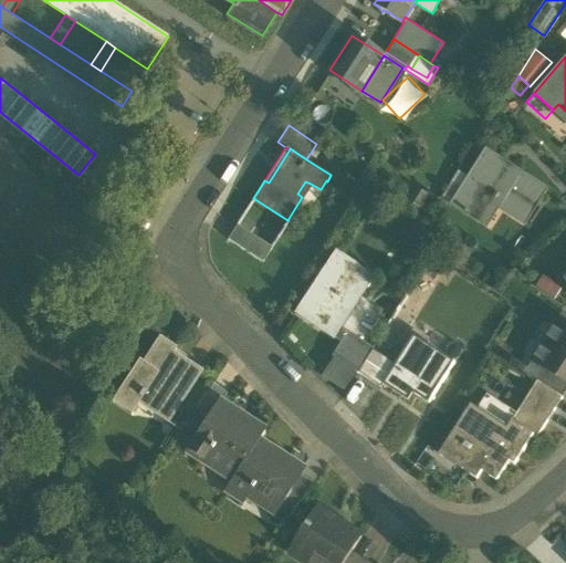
[(453,201),(480,218),(495,196),(526,216),(546,186),(488,148),(470,175),(453,201)]
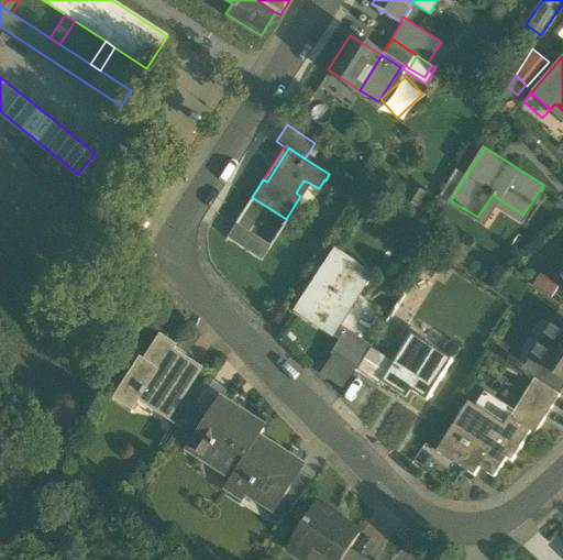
[(451,200),(467,174),(456,166),(439,193),(451,200)]
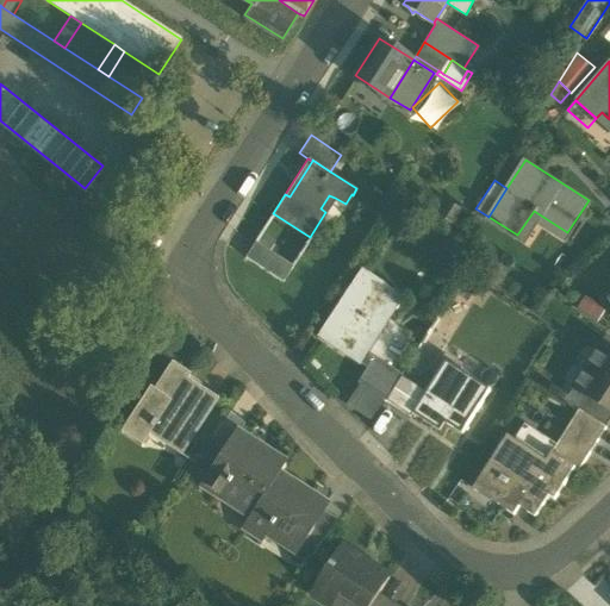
[(325,212),(335,198),(329,195),(321,208),(325,212)]
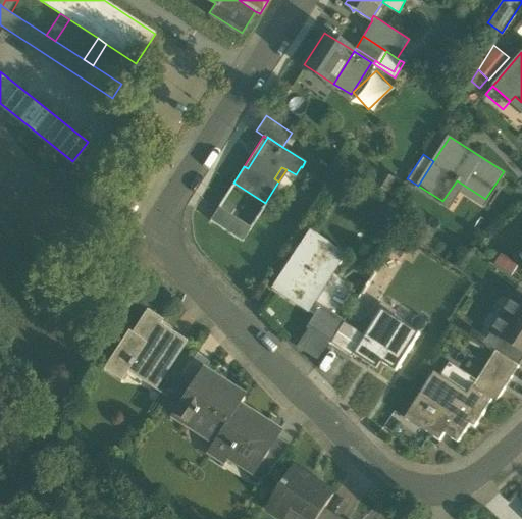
[(395,176),(383,169),(374,183),(385,190),(395,176)]
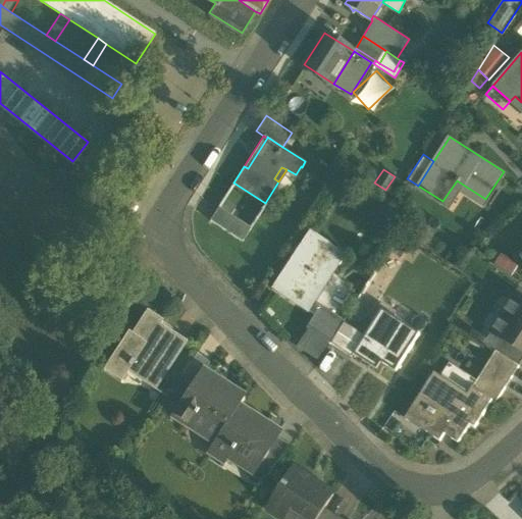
[(211,217),(243,239),(250,227),(218,206),(211,217)]
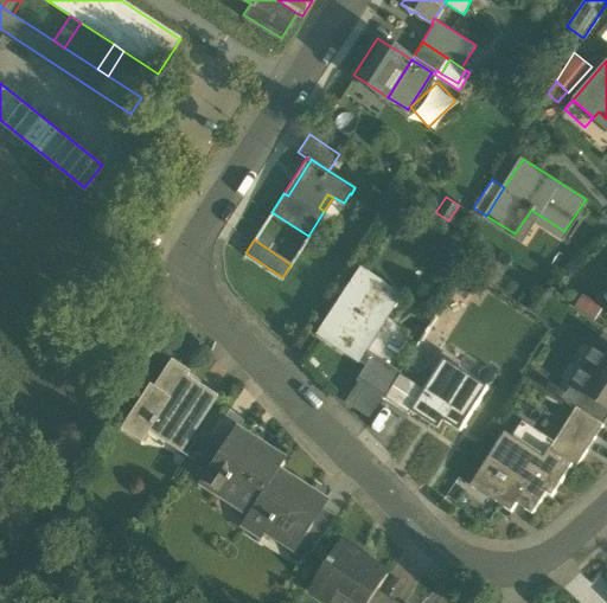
[(317,333),(358,359),(401,294),(359,268),(317,333)]
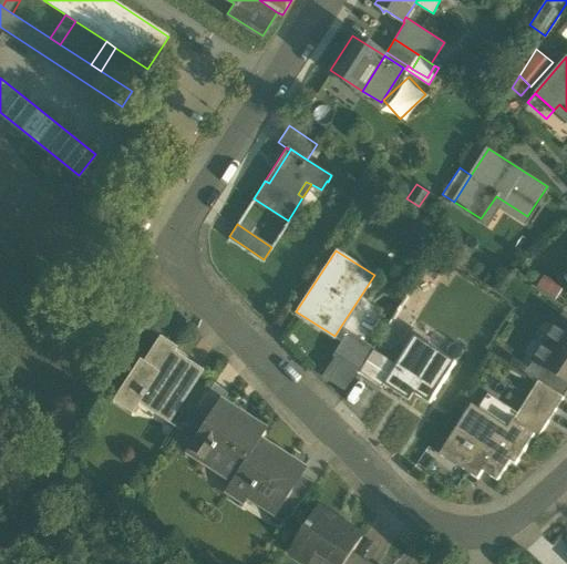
[(563,285),(544,272),(535,285),(554,297),(563,285)]
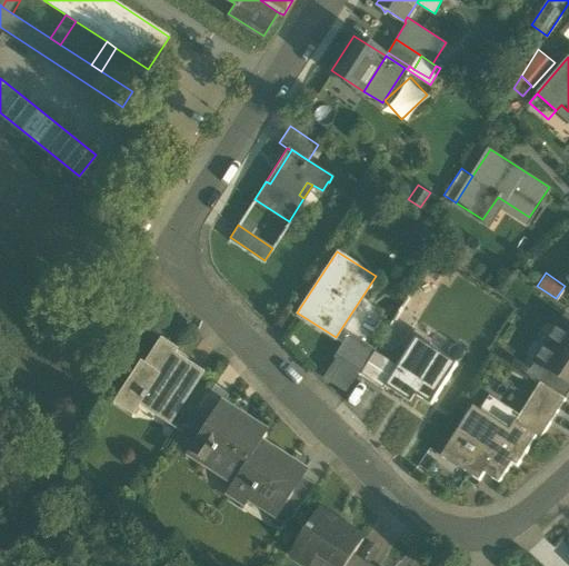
[(568,321),(561,317),(545,344),(547,346),(538,359),(537,360),(568,381),(568,321)]
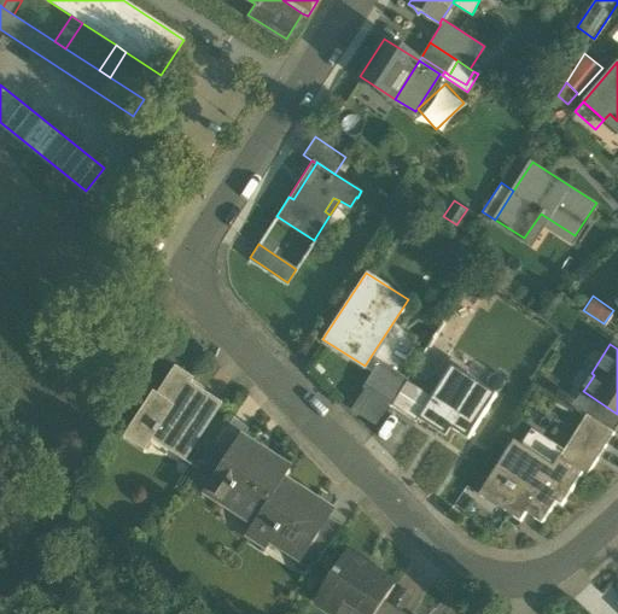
[(363,386),(375,395),(394,368),(379,360),(362,385),(363,386)]
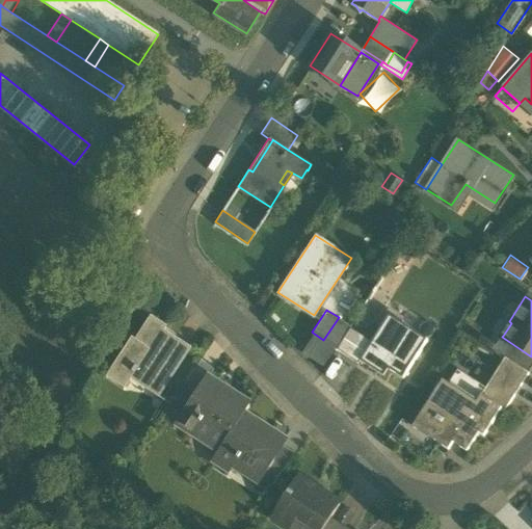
[(371,340),(364,350),(388,366),(402,375),(427,338),(389,313),(371,340)]
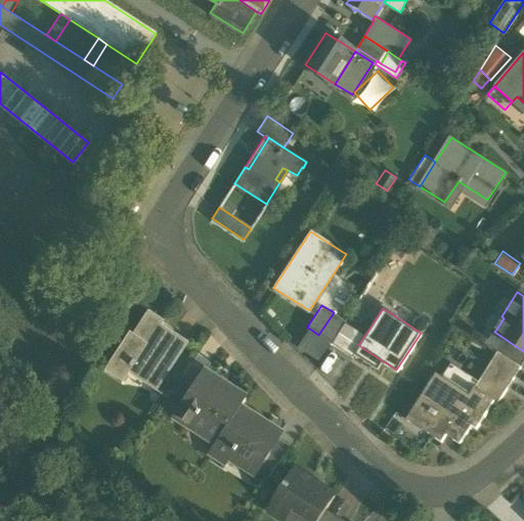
[(133,363),(162,381),(188,340),(162,322),(164,319),(147,309),(133,332),(129,330),(105,367),(123,379),(133,363)]
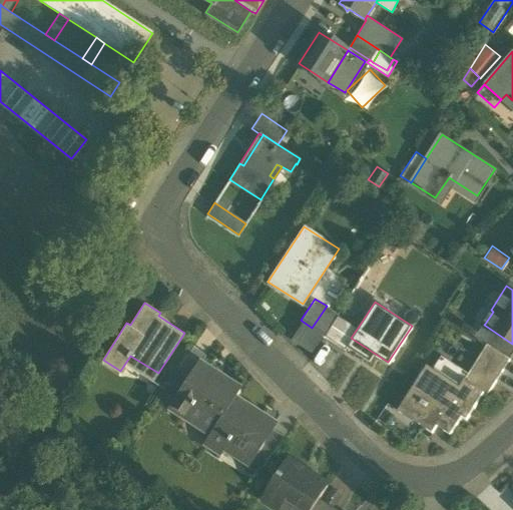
[(338,314),(327,306),(312,328),(322,334),(324,336),(325,335),(338,315),(338,314)]
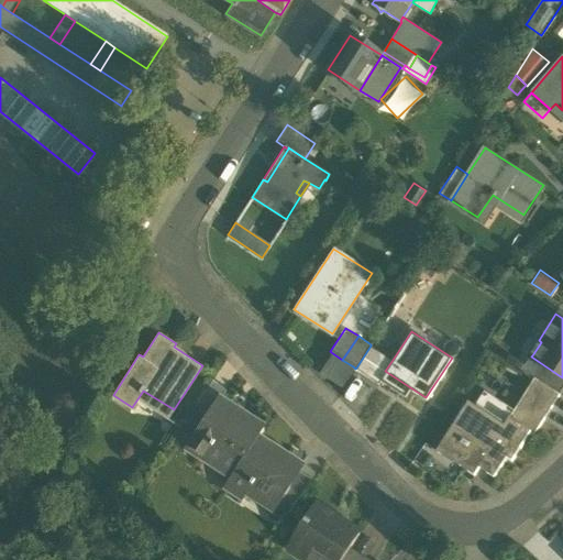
[(385,371),(393,360),(371,346),(356,368),(378,382),(379,379),(385,371)]
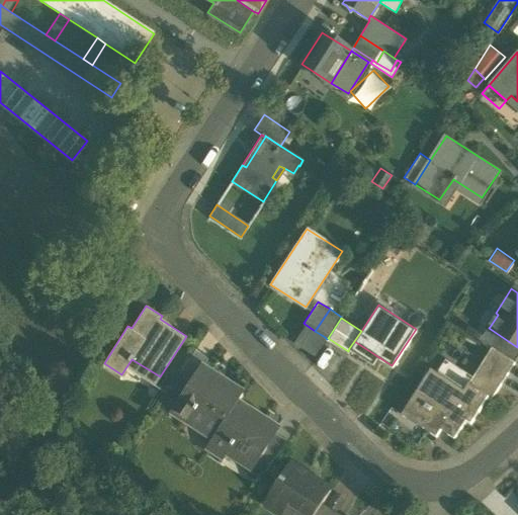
[(315,331),(305,324),(293,341),(314,354),(325,337),(315,331)]
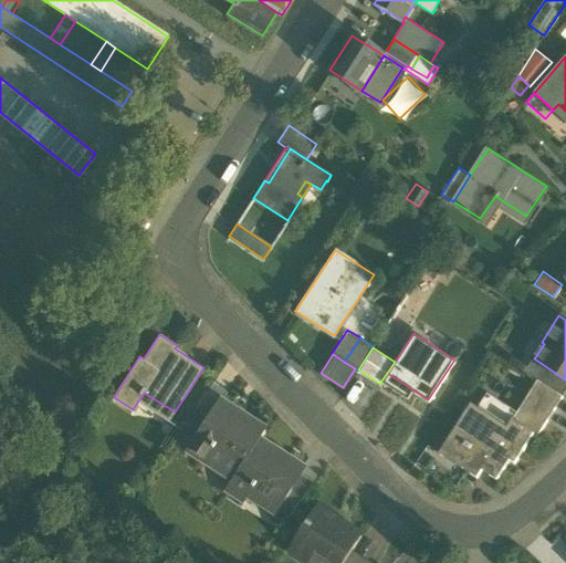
[(524,369),(537,378),(563,394),(565,387),(565,379),(534,358),(535,357),(533,355),(524,369)]
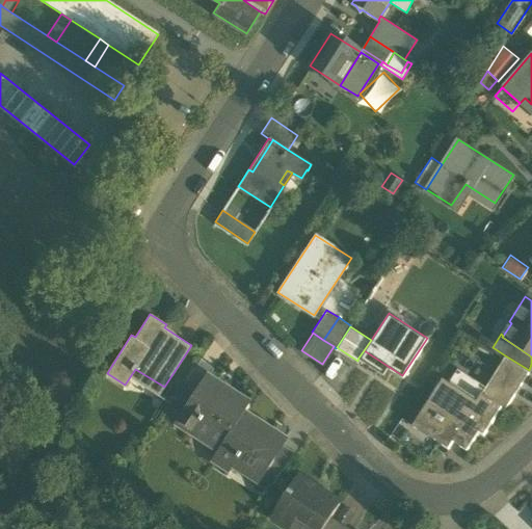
[(364,350),(358,358),(383,373),(388,366),(364,350)]
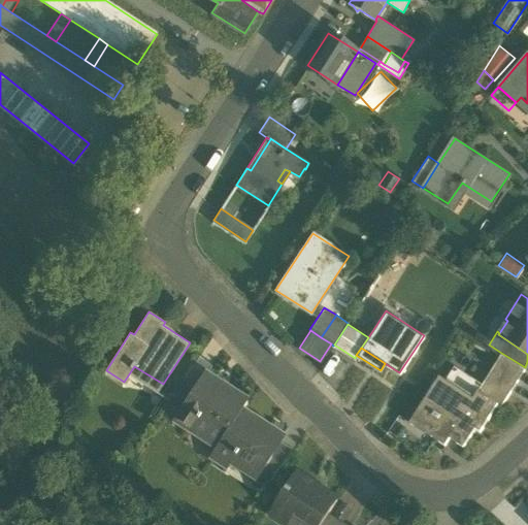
[(518,379),(525,367),(501,353),(494,363),(518,379)]
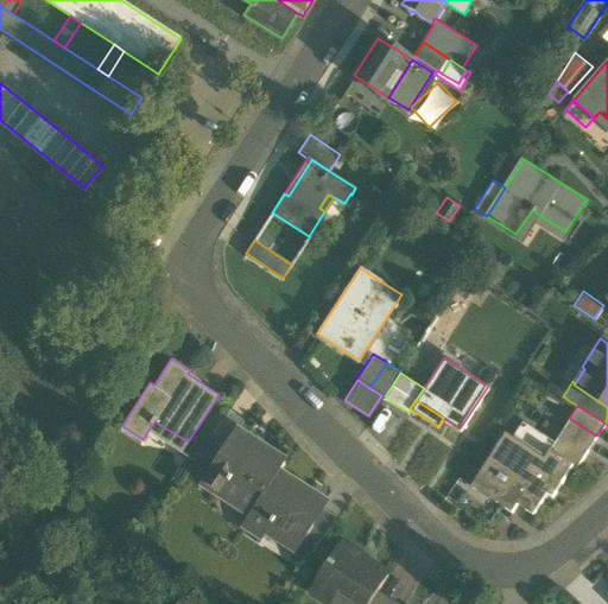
[(206,444),(219,452),(220,451),(236,427),(239,428),(246,419),(229,408),(206,444)]
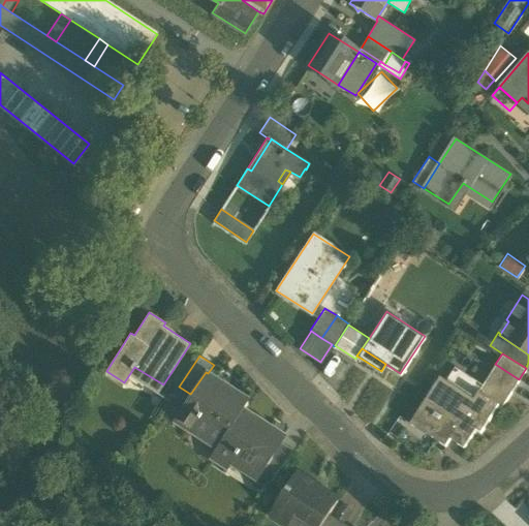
[(511,390),(519,379),(495,364),(488,374),(511,390)]
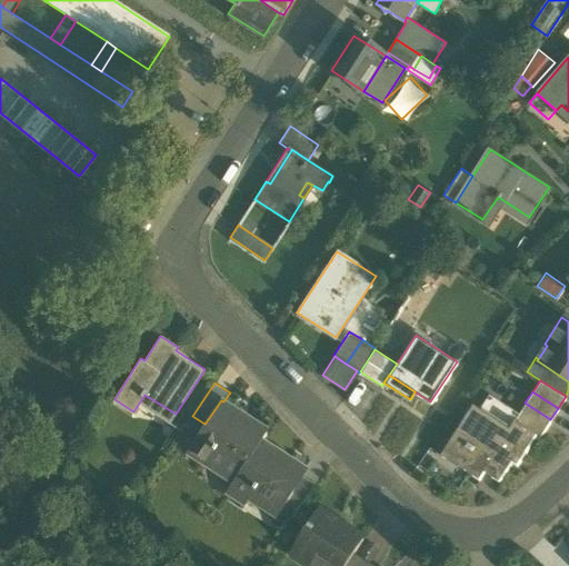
[(210,459),(236,476),(260,438),(266,429),(223,401),(221,400),(206,423),(205,424),(187,452),(206,464),(210,459)]
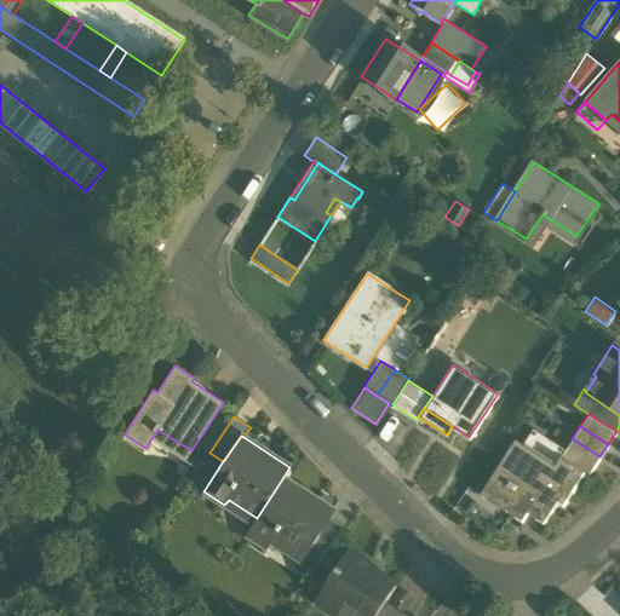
[(528,512),(545,523),(558,501),(564,505),(585,472),(587,475),(600,456),(572,438),(555,466),(543,459),(544,458),(516,439),(482,494),(489,499),(484,506),(507,520),(512,513),(523,520),(528,512)]
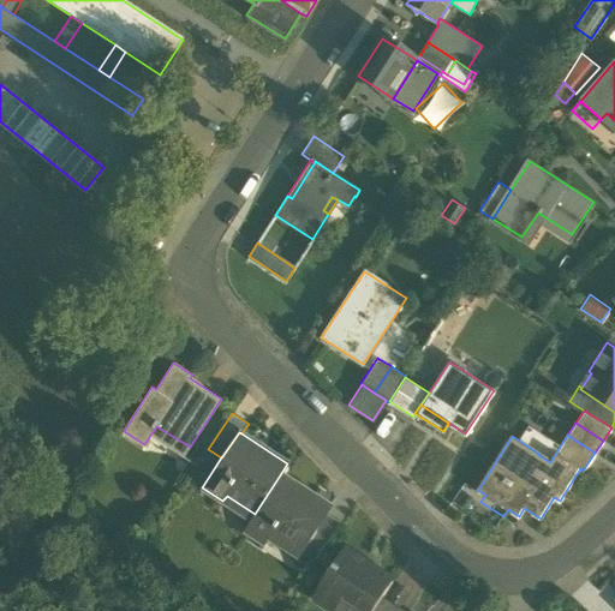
[(329,504),(281,473),(255,514),(244,529),(266,543),(273,531),(302,550),(315,529),(314,529),(326,510),(329,504)]
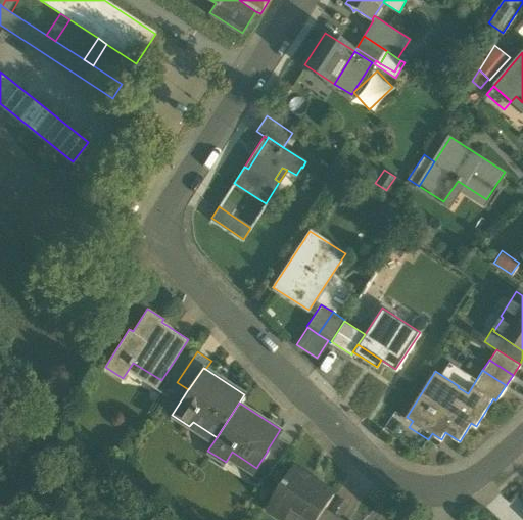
[(256,468),(267,475),(288,442),(277,434),(267,451),(268,451),(256,468)]
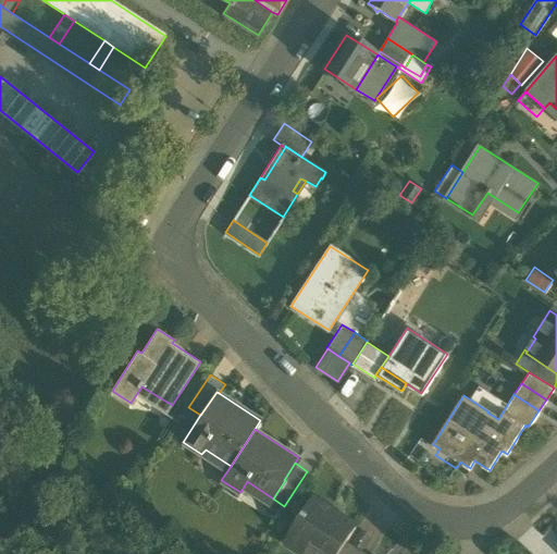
[(309,540),(332,553),(335,553),(342,545),(345,540),(355,524),(311,496),(284,538),(302,550),(309,540)]
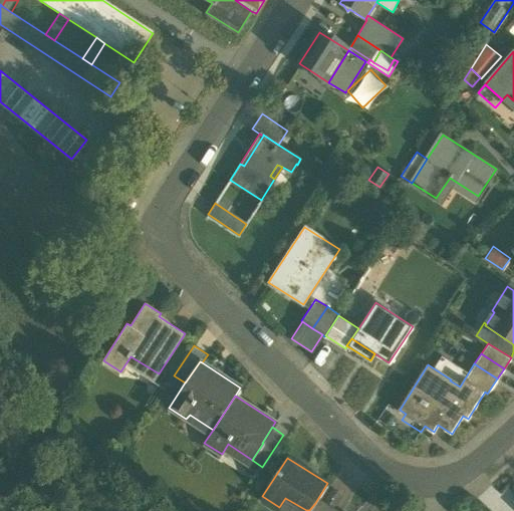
[(306,510),(285,498),(279,507),(276,510),(306,510)]
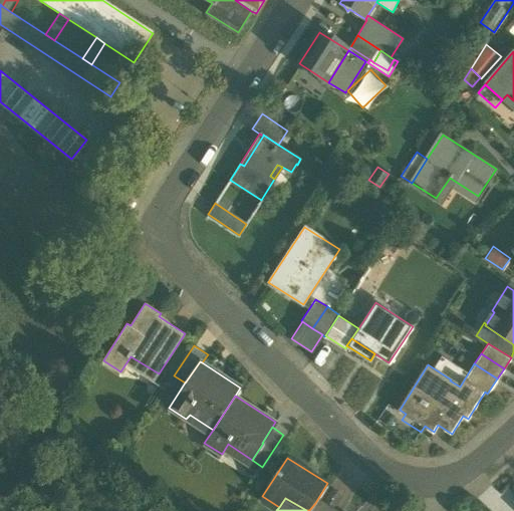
[(313,510),(328,510),(331,507),(318,498),(315,503),(318,504),(313,510)]
